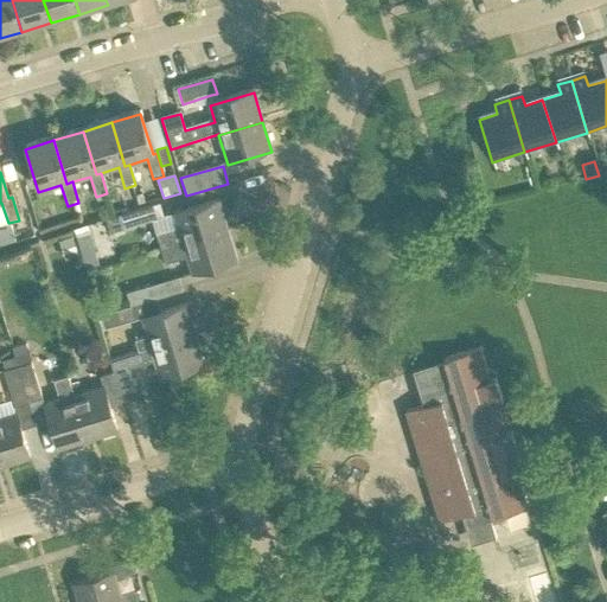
[(157,236),(161,253),(228,232),(218,203),(174,216),(178,229),(157,236)]
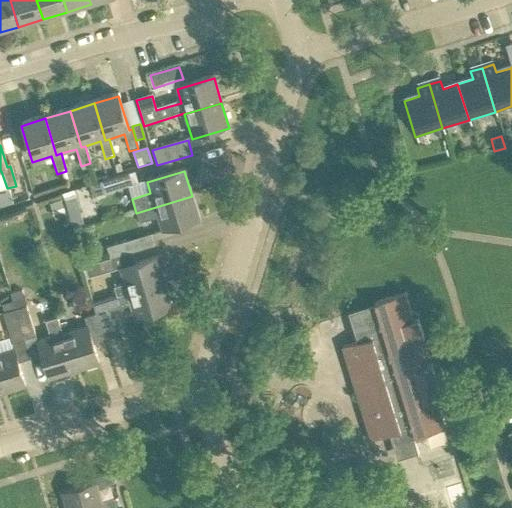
[(93,199),(106,195),(138,185),(135,173),(90,187),(93,199)]
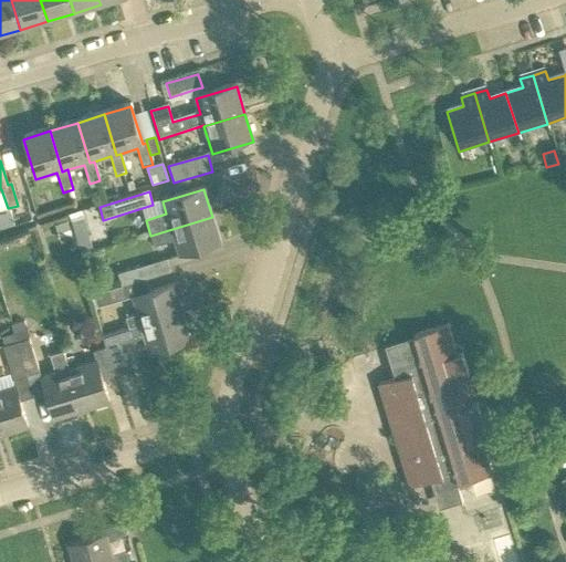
[(82,211),(70,216),(70,218),(71,224),(84,219),(83,212),(82,211)]
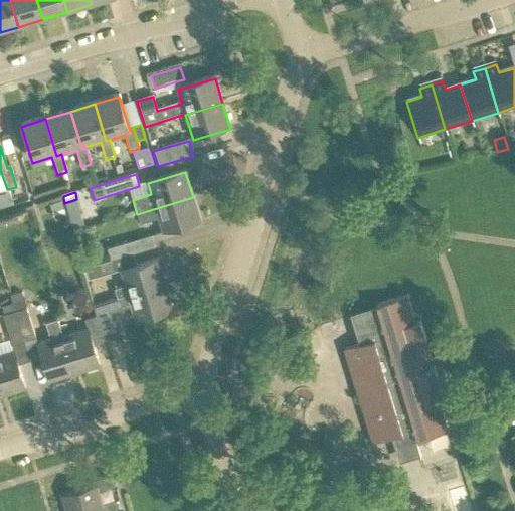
[(0,209),(13,205),(10,194),(0,196),(0,209)]
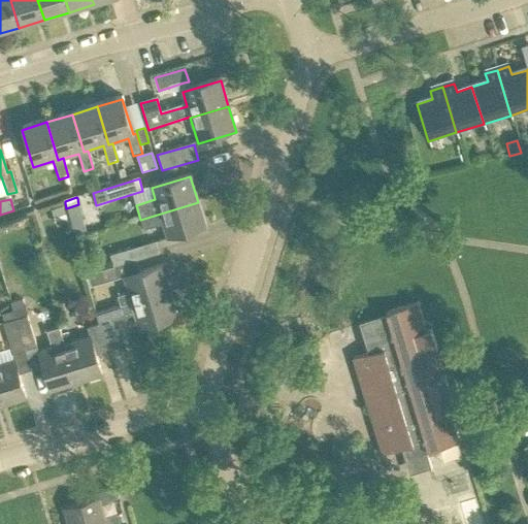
[(198,202),(140,220),(143,230),(163,224),(168,240),(206,229),(198,202)]
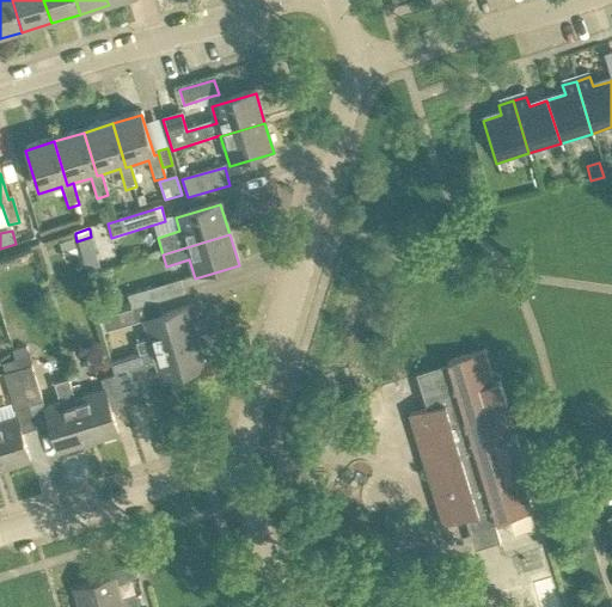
[(60,244),(66,263),(79,258),(73,239),(60,244)]
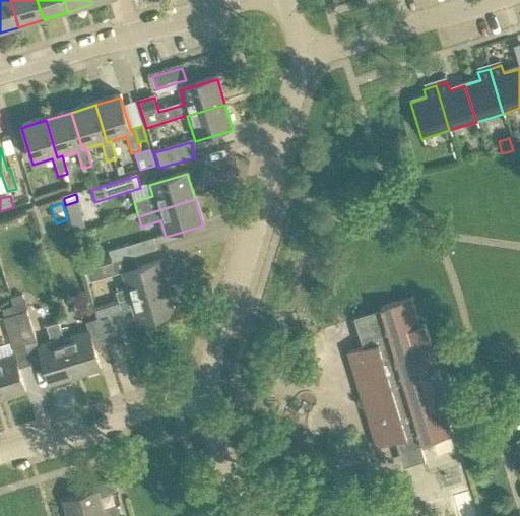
[(81,216),(69,219),(73,234),(85,231),(81,216)]
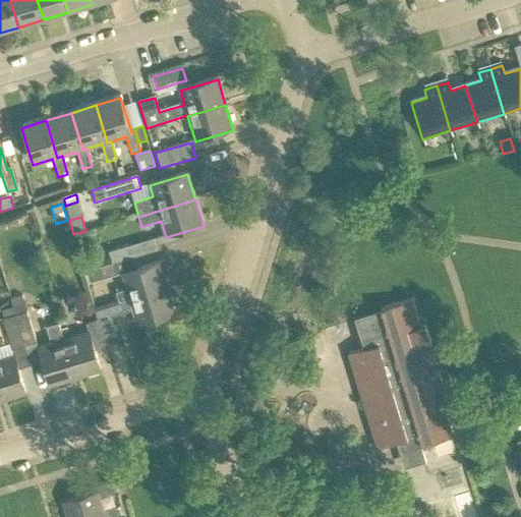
[(109,253),(113,265),(157,251),(153,240),(109,253)]
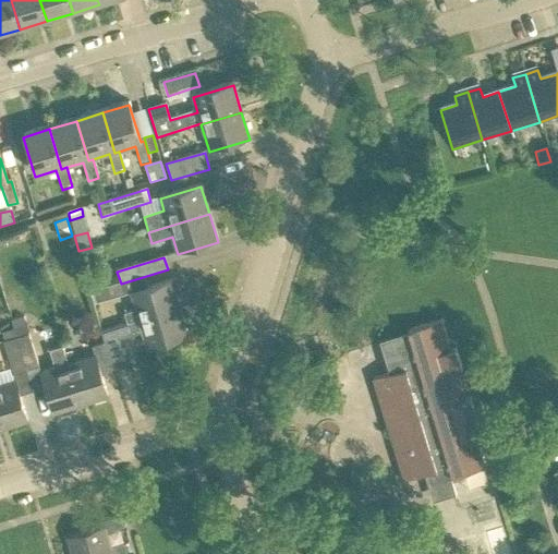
[(124,297),(121,284),(93,292),(96,305),(124,297)]
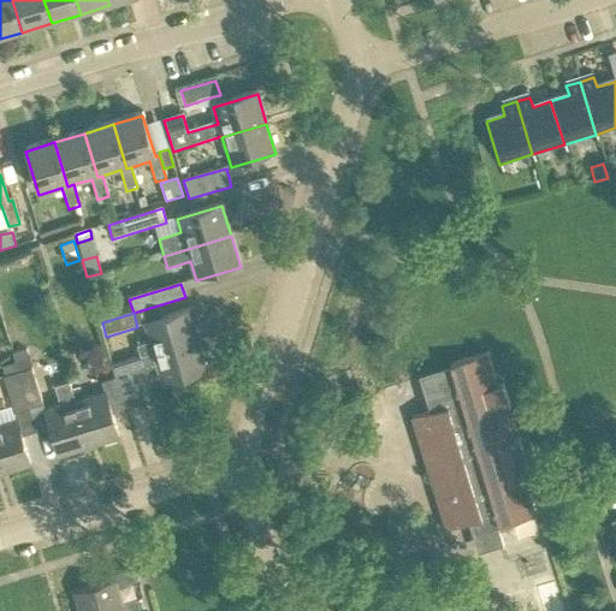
[(137,348),(141,359),(197,342),(189,313),(144,326),(149,344),(137,348)]
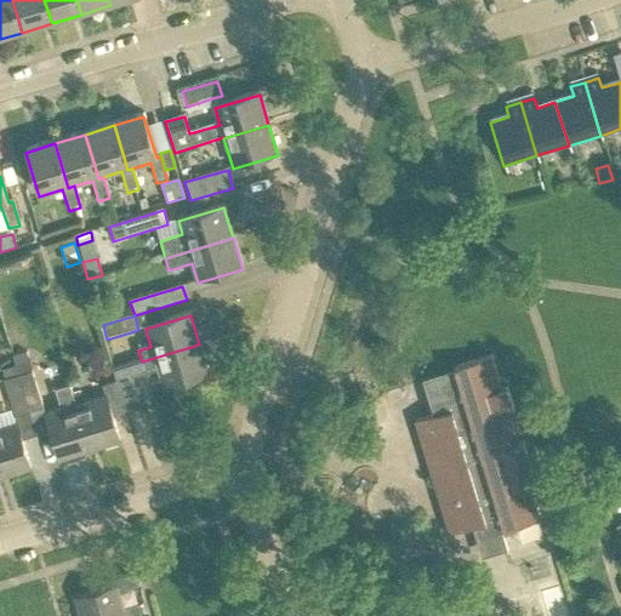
[(159,372),(164,389),(209,376),(199,344),(142,361),(114,371),(118,383),(126,415),(141,411),(132,381),(159,372)]
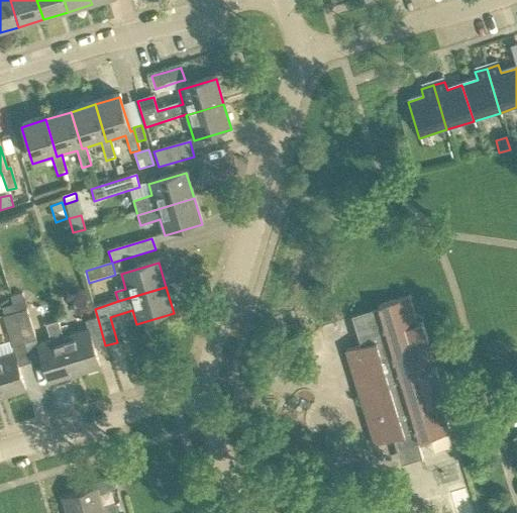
[(417,327),(408,300),(378,309),(379,312),(354,320),(363,347),(345,353),(359,399),(363,398),(371,424),(367,425),(374,446),(395,440),(402,462),(419,455),(421,462),(422,462),(417,445),(449,435),(441,407),(446,406),(443,396),(450,394),(446,379),(438,382),(435,372),(430,373),(422,346),(427,344),(422,326),(417,327)]
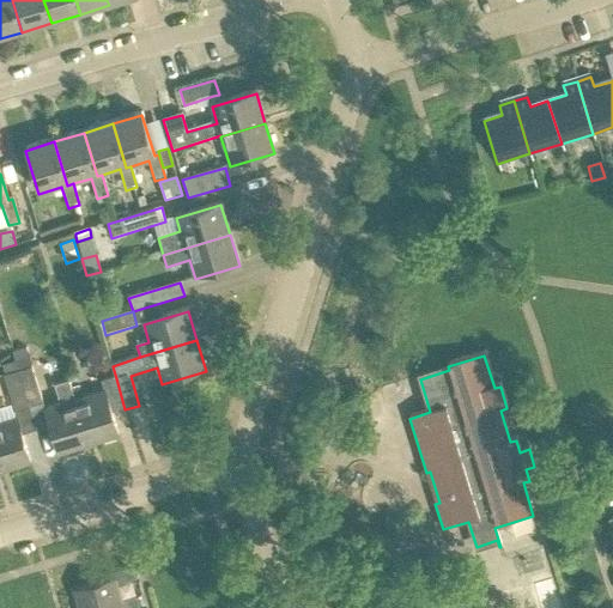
[(43,405),(32,369),(4,377),(14,413),(43,405)]
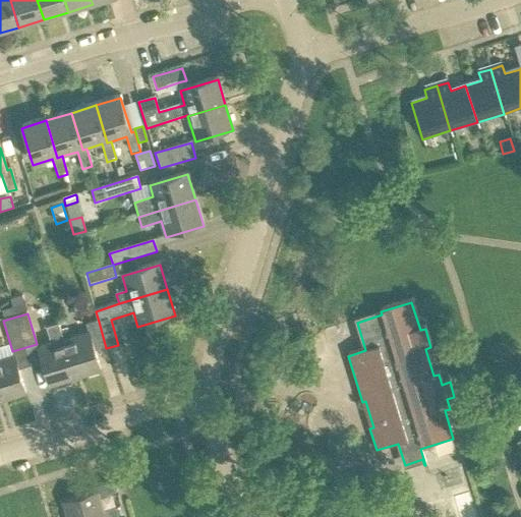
[(96,351),(106,348),(99,322),(88,325),(91,334),(64,342),(75,380),(102,371),(96,351)]
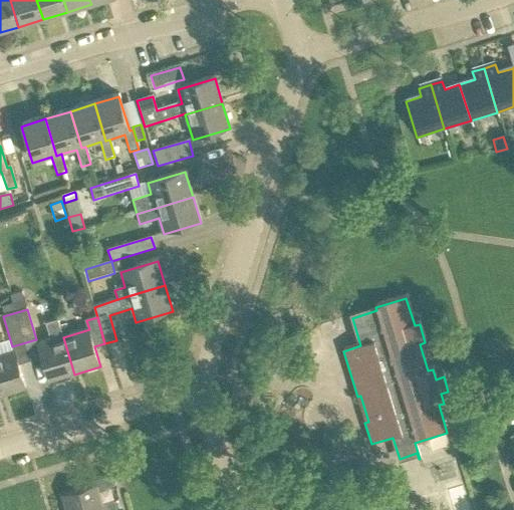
[(74,374),(63,337),(58,321),(46,325),(51,341),(38,345),(49,383),(74,374)]
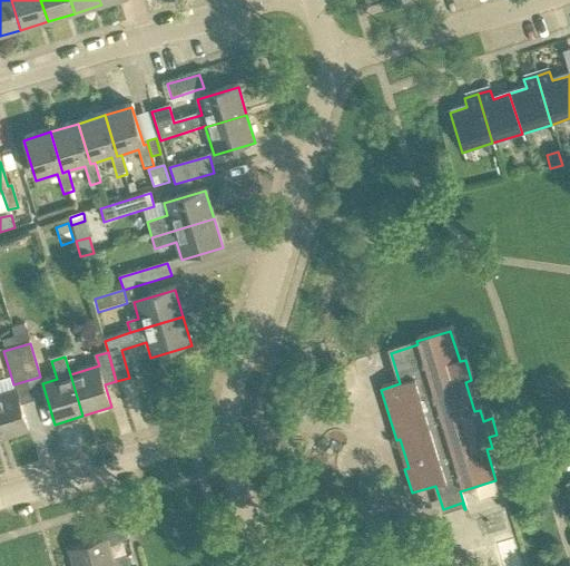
[(16,391),(0,396),(0,438),(1,441),(29,432),(16,391)]
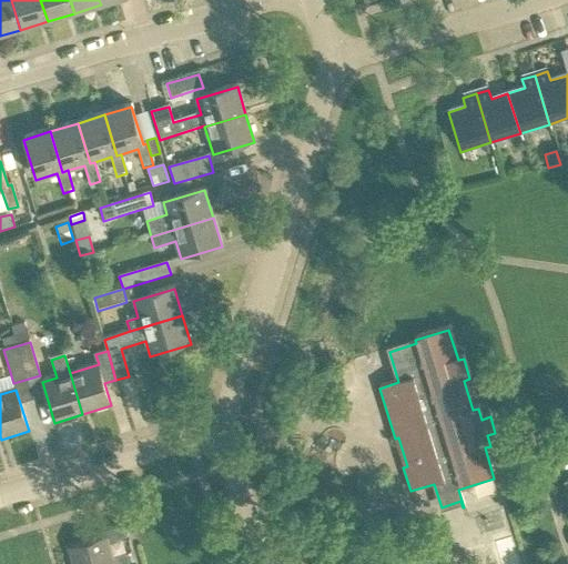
[(507,483),(498,485),(501,497),(510,495),(507,483)]
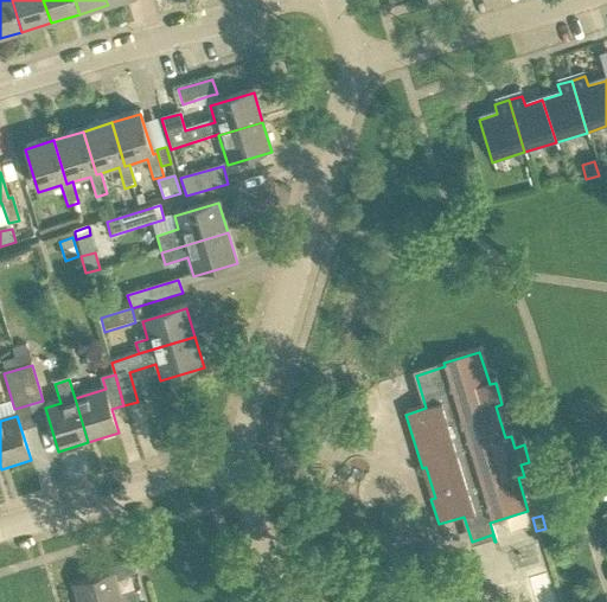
[(413,574),(433,568),(429,556),(409,562),(413,574)]
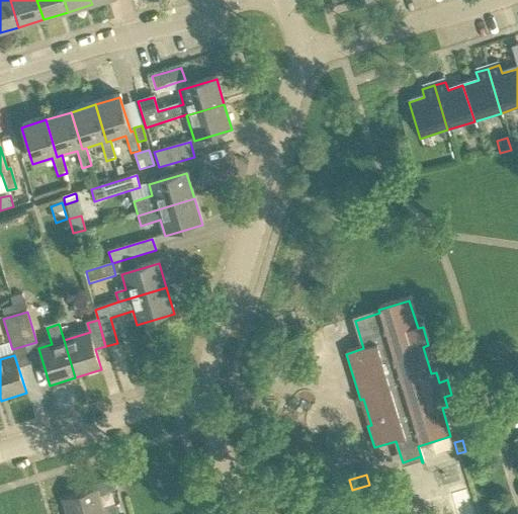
[(62,499),(66,513),(103,513),(102,510),(97,495),(113,490),(111,480),(93,486),(94,489),(62,499)]
